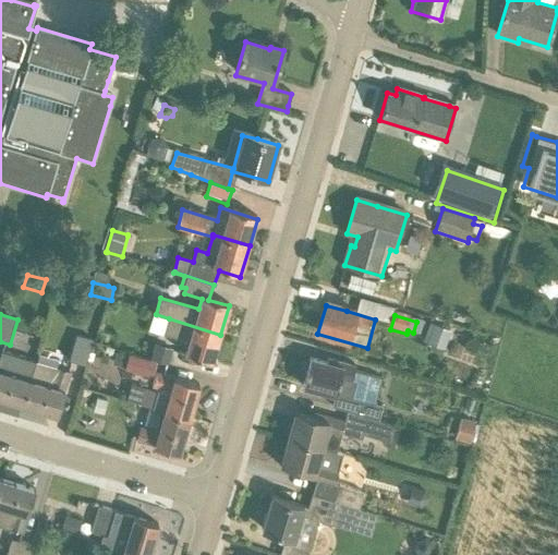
[(211,364),(220,335),(169,318),(164,336),(189,344),(185,357),(211,364)]
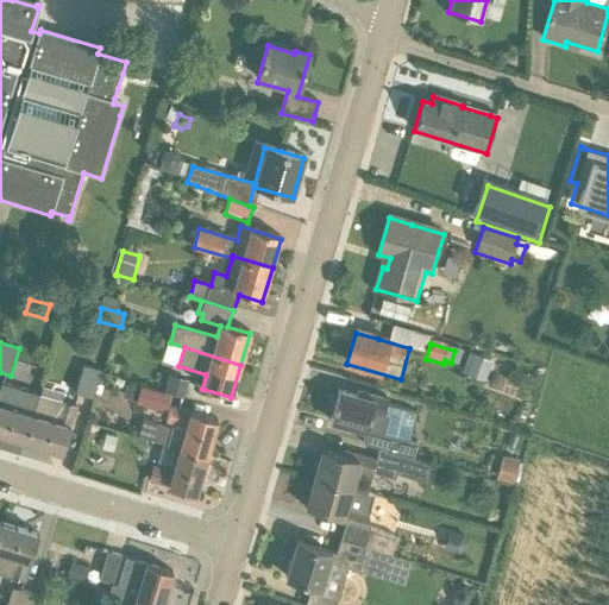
[(101,373),(102,372),(83,369),(77,395),(94,399),(96,390),(101,373)]
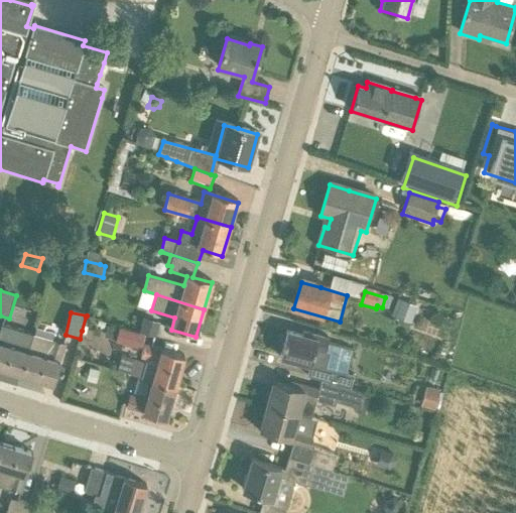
[(144,318),(140,333),(156,338),(160,324),(144,318)]
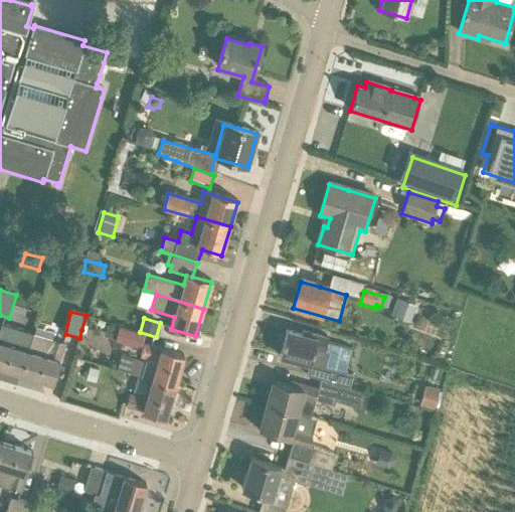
[(31,342),(33,334),(0,324),(0,368),(21,375),(31,342)]
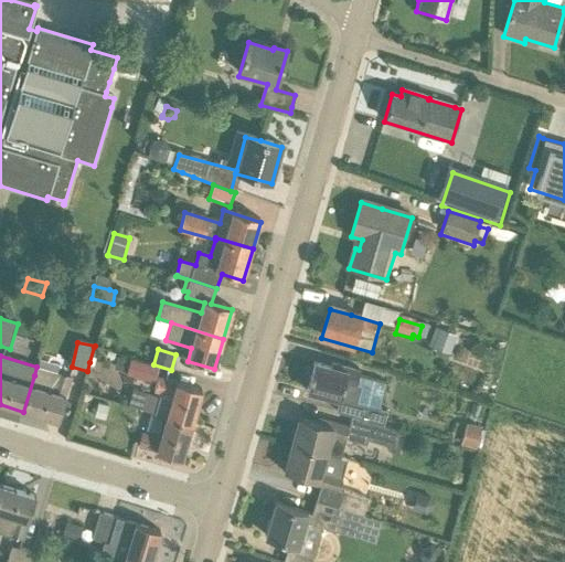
[(132,360),(127,374),(152,382),(157,368),(132,360)]
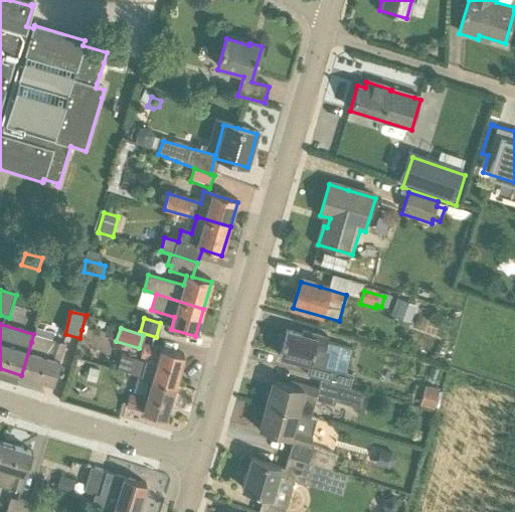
[(329,339),(305,332),(303,331),(302,336),(286,332),(280,357),(308,365),(305,376),(320,380),(327,382),(326,382),(349,389),(353,376),(326,368),(330,355),(325,353),(329,339)]
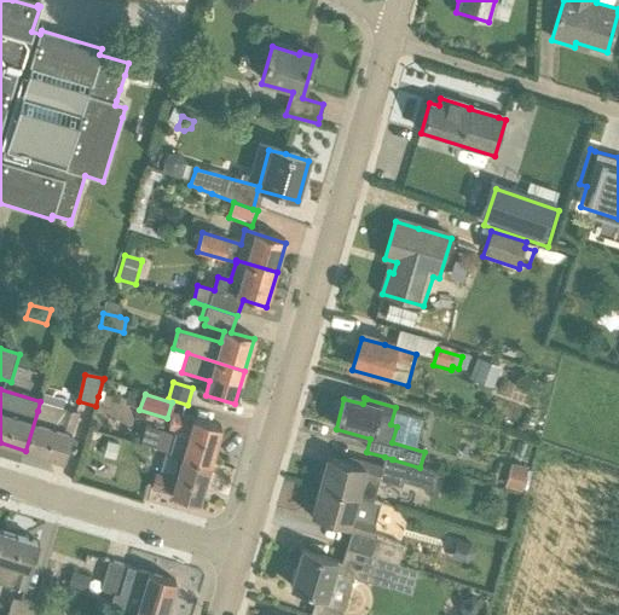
[(77,412),(64,408),(61,418),(38,411),(25,451),(63,462),(77,412)]
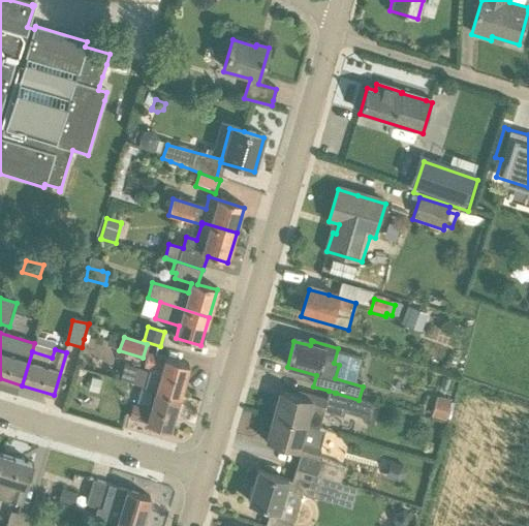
[(189,367),(169,361),(149,354),(145,368),(152,370),(146,390),(155,392),(180,399),(189,367)]
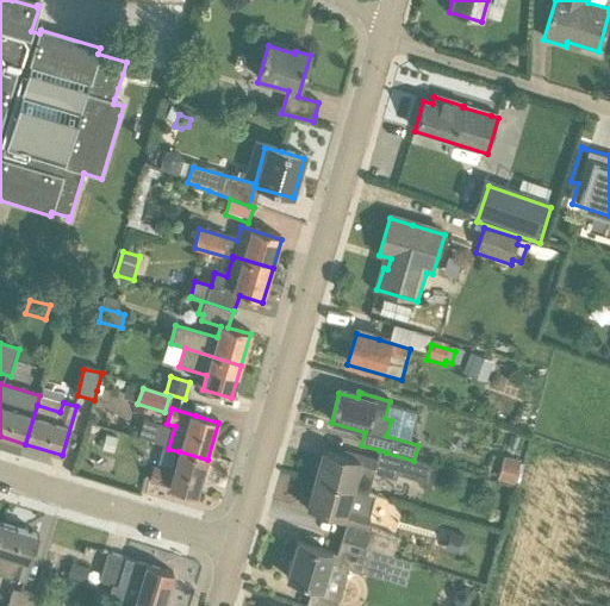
[(105,437),(101,451),(112,455),(117,441),(105,437)]
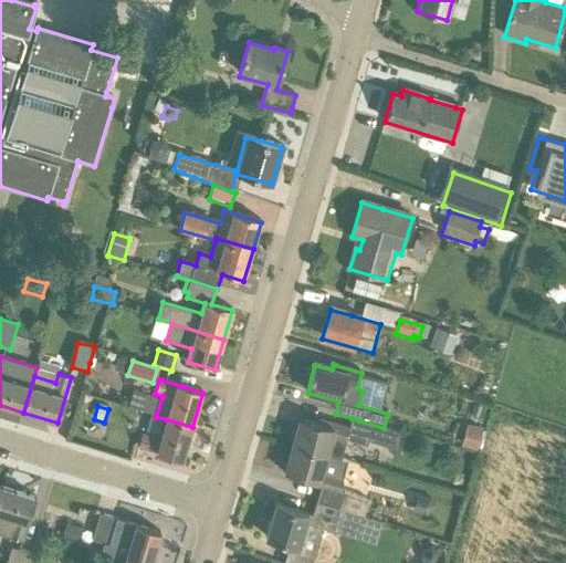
[(399,433),(384,428),(358,420),(359,420),(352,418),(348,429),(318,421),(317,425),(300,419),(292,447),(326,456),(342,460),(346,441),(367,447),(368,442),(395,449),(399,433)]
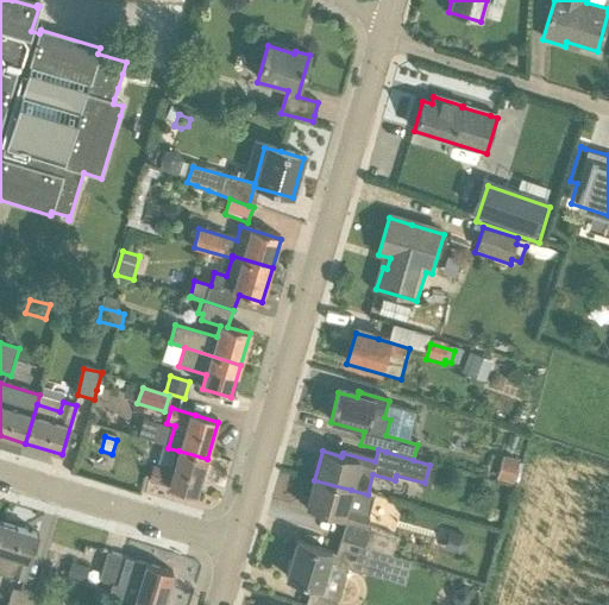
[(196,497),(207,459),(179,451),(171,472),(154,466),(149,481),(169,487),(169,489),(196,497)]
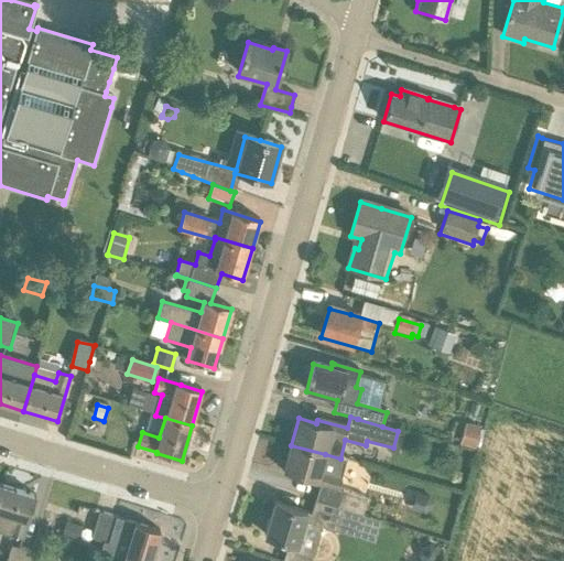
[(475,449),(480,429),(466,424),(461,445),(475,449)]
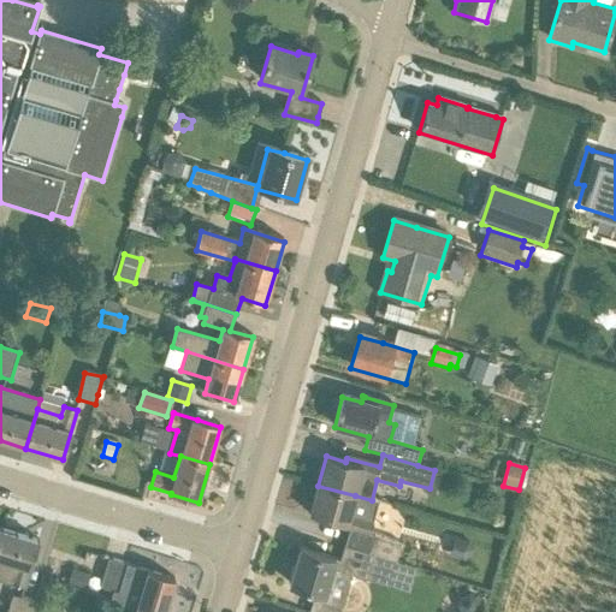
[(329,524),(349,530),(372,535),(375,524),(365,522),(373,500),(372,500),(355,495),(318,486),(311,516),(329,521),(329,524)]
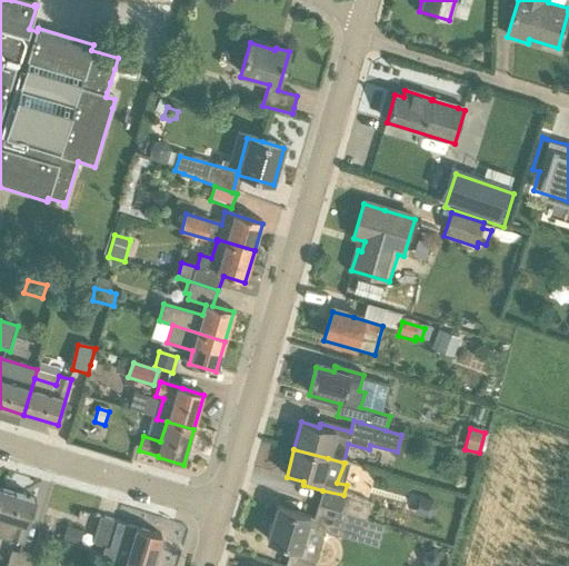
[(0,536),(23,544),(29,523),(36,500),(1,490),(0,493),(0,536)]
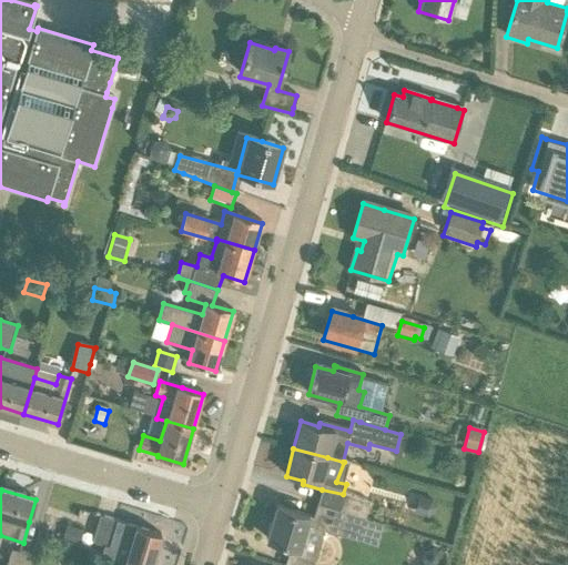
[(366,518),(371,502),(343,494),(340,510),(366,518)]
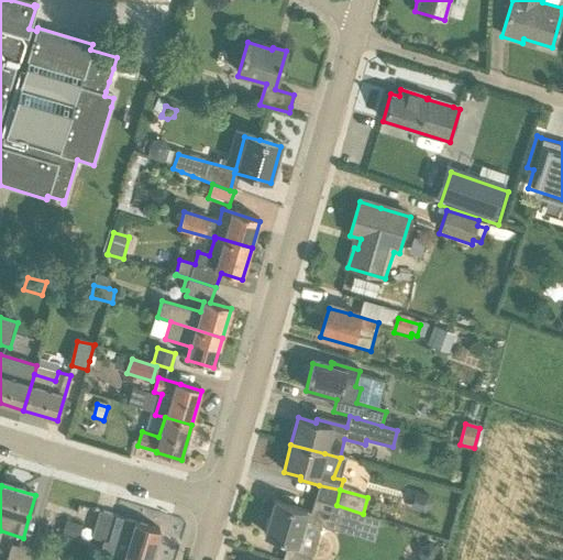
[(429,497),(422,495),(416,500),(414,507),(418,514),(423,515),(430,512),(432,504),(429,497)]
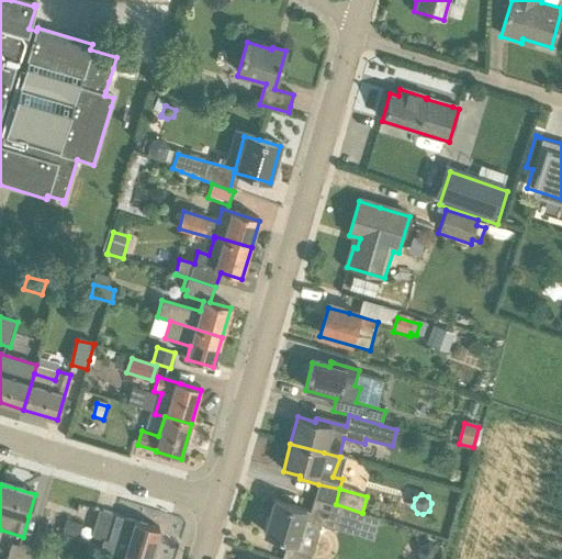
[(362,514),(362,513),(336,504),(315,498),(310,513),(273,502),(263,535),(289,541),(283,558),(310,558),(321,526),(355,535),(360,513),(362,514)]
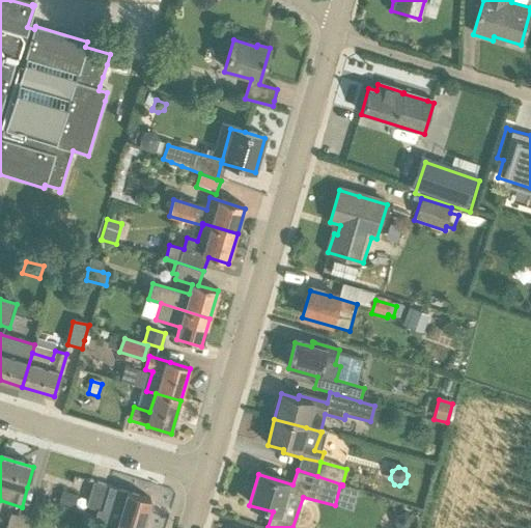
[(117,525),(126,527),(141,527),(150,500),(93,482),(86,507),(99,510),(96,519),(117,525)]
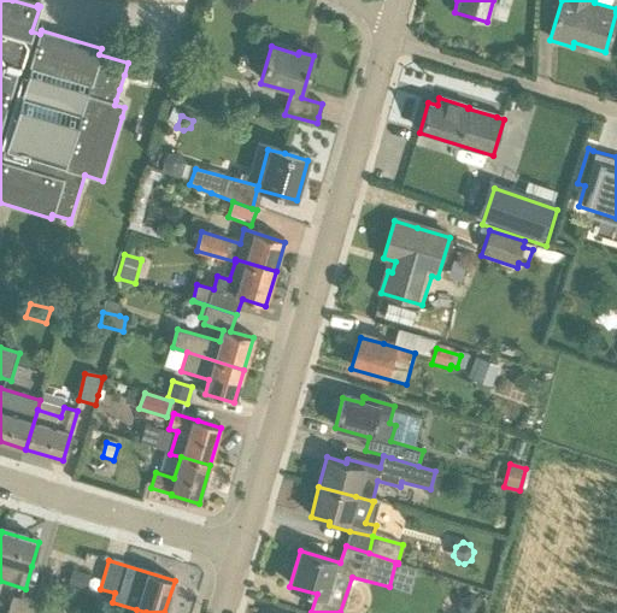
[(69,585),(86,591),(89,578),(72,572),(69,585)]
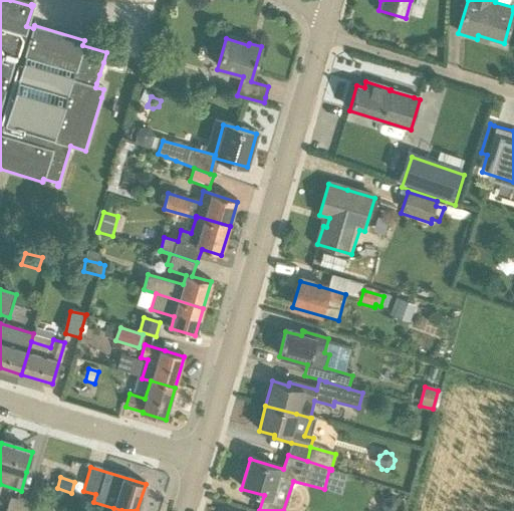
[(27,510),(30,503),(12,498),(7,510),(27,510)]
